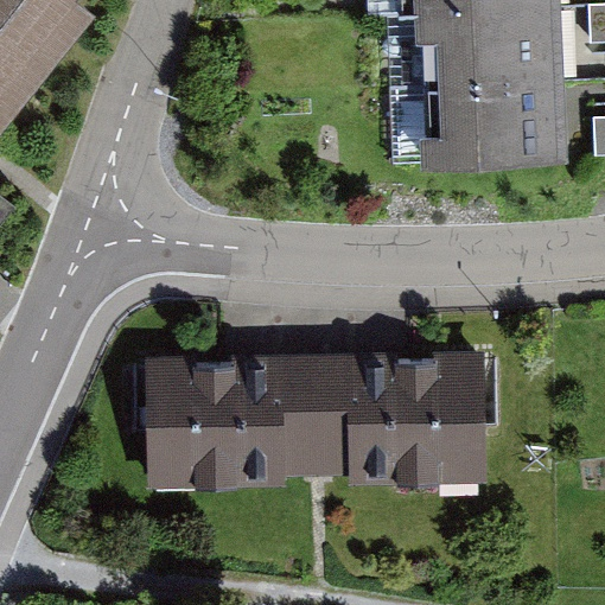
[(0,222),(13,207),(0,196),(0,135),(94,18),(76,4),(78,0),(0,0),(0,222)]
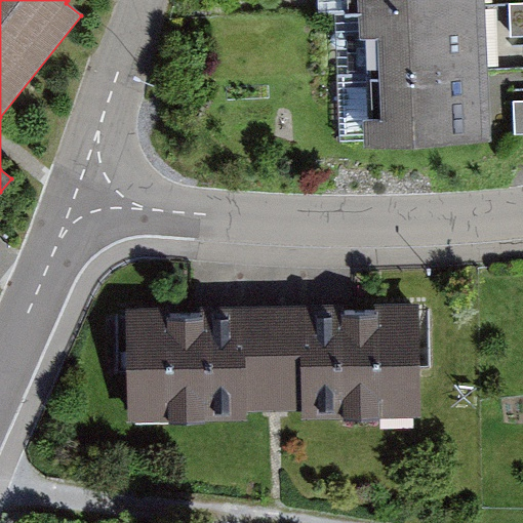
[(317,0),(318,14),(357,12),(485,7),(484,0),(317,0)]
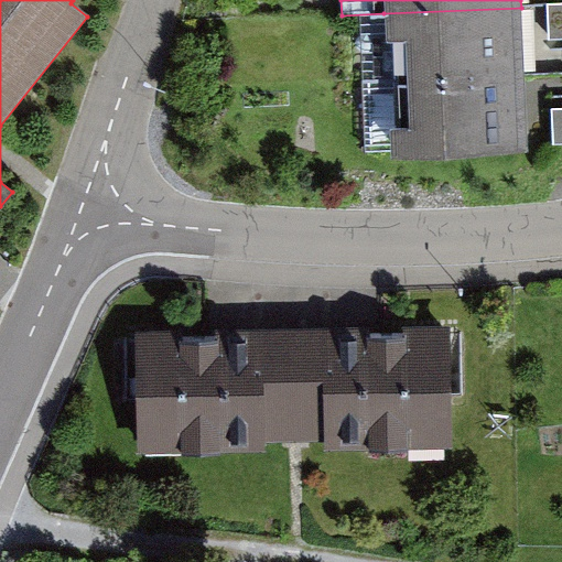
[(521,8),(384,13),(387,86),(525,79),(521,8)]
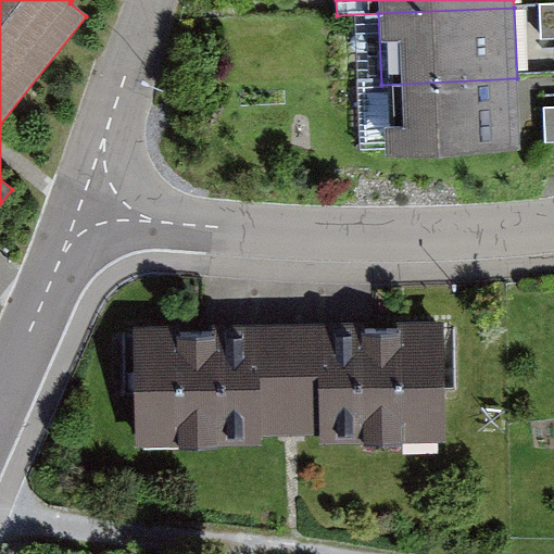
[(517,78),(381,85),(385,159),(523,151),(519,77),(517,78)]
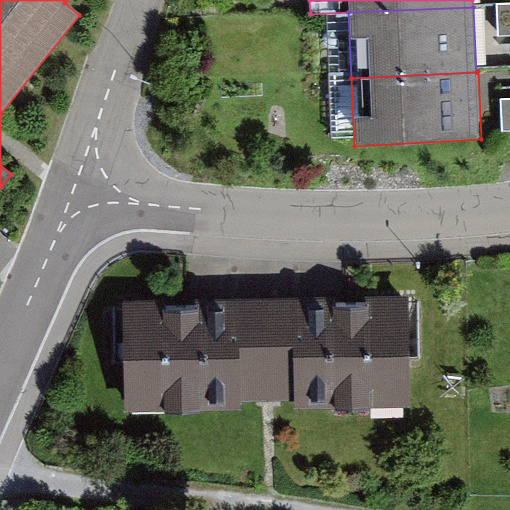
[(411,406),(408,295),(263,298),(265,401),(294,401),(295,409),(411,406)]
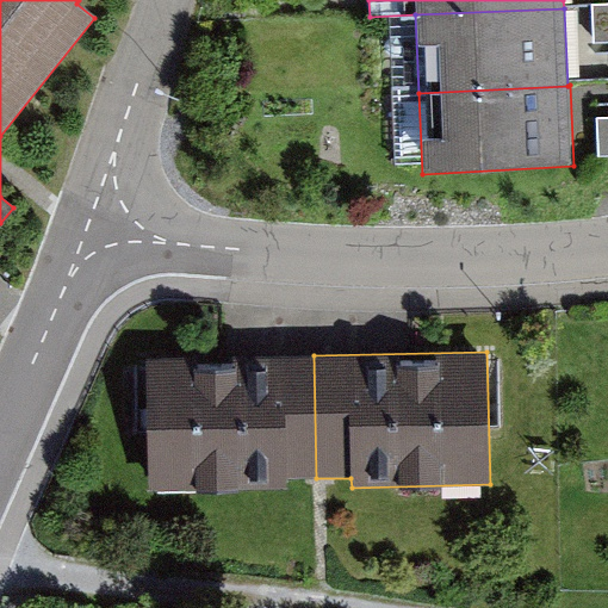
[(314,355),(146,358),(148,491),(287,489),(287,479),(316,478),(314,355)]
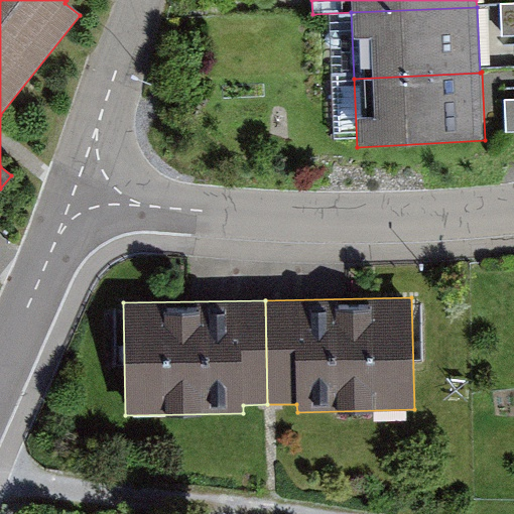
All buildings are outlined.
